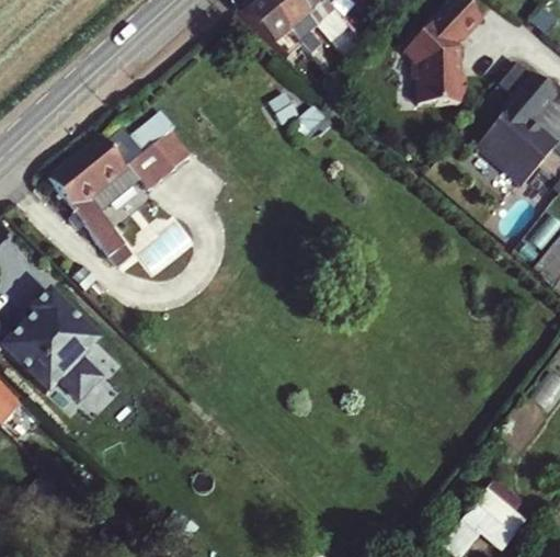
[(310,54),(263,0),(253,0),(237,14),(297,66),(310,54)]
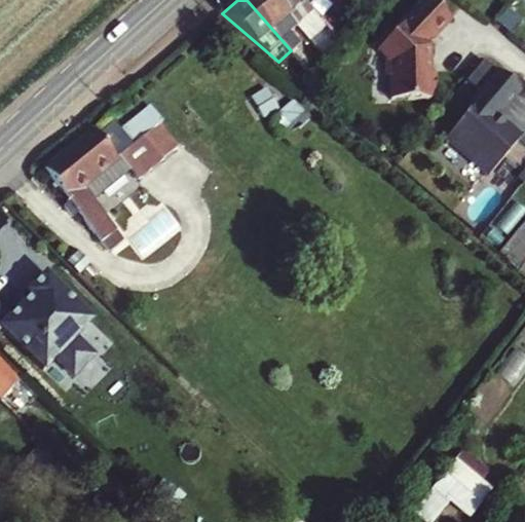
[(300,40),(290,28),(296,22),(276,0),(247,0),(291,50),(299,60),(304,54),(296,44),(300,40)]
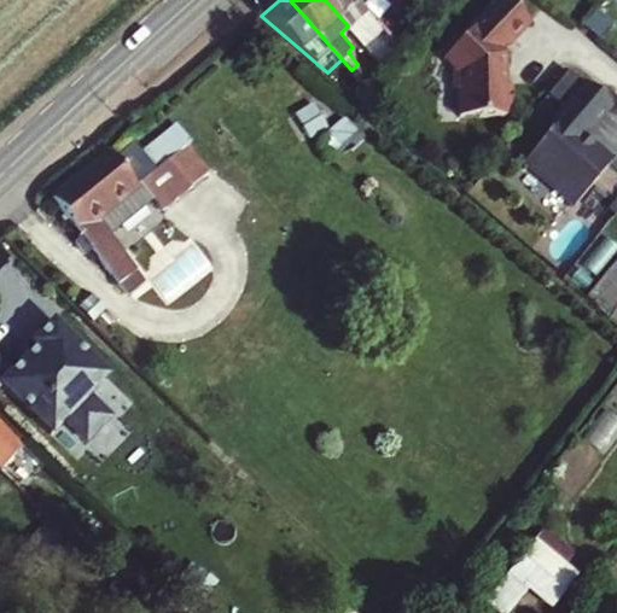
[(364,3),(361,0),(325,0),(348,25),(364,45),(384,27),(364,3)]
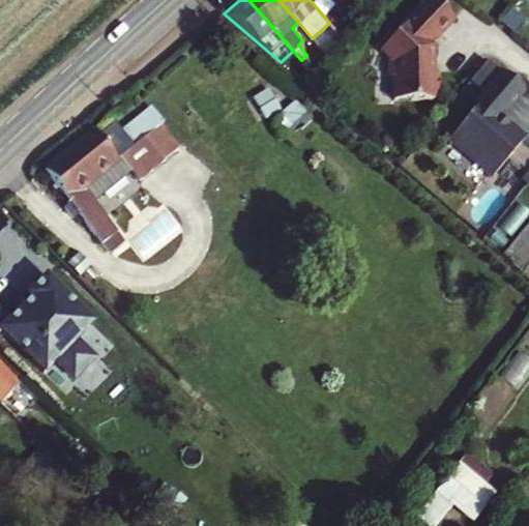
[(456,18),(437,0),(427,0),(393,33),(391,31),(380,44),(382,46),(380,48),(388,56),(388,70),(392,75),(392,97),(433,97),(433,92),(438,92),(439,71),(435,67),(433,67),(430,67),(430,59),(433,57),(433,44),(430,40),(434,36),(435,38),(456,18)]
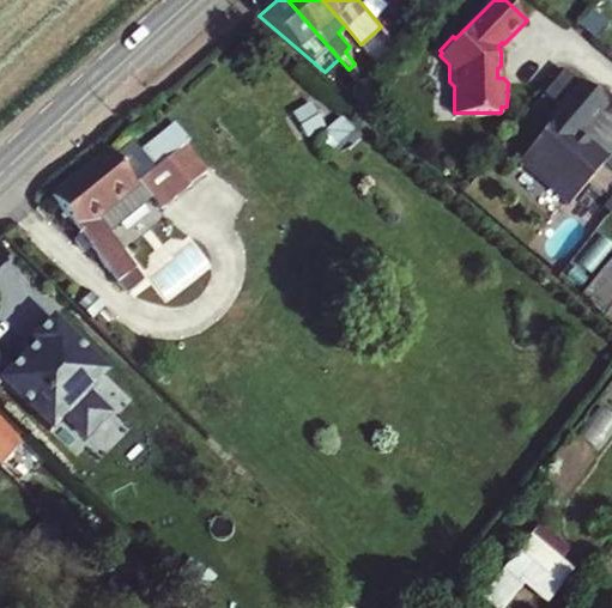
[(555,119),(521,159),(573,196),(606,159),(576,133),(579,129),(583,132),(606,104),(579,81),(550,115),(555,119)]
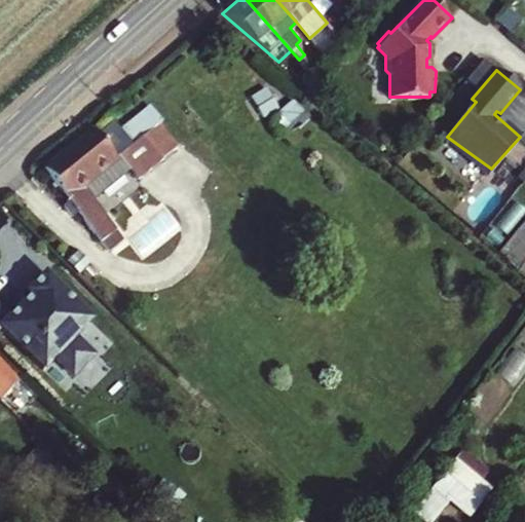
[(296,95),(276,114),(301,138),(321,118),(296,95)]
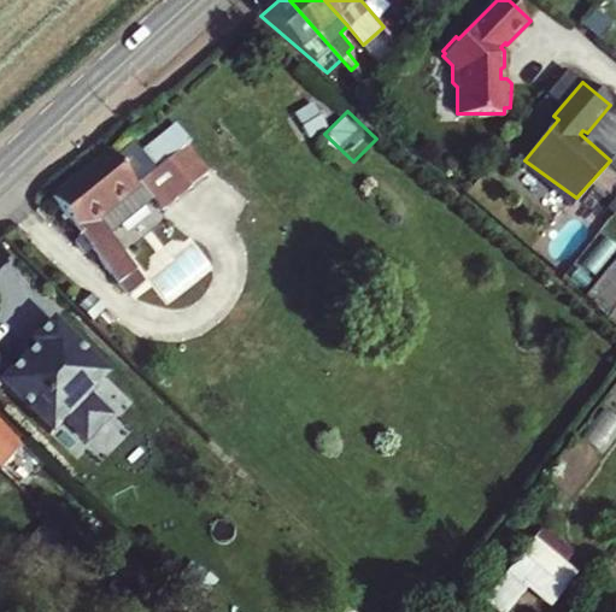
[(160,142),(170,154),(168,157),(191,186),(210,169),(177,129),(160,142)]
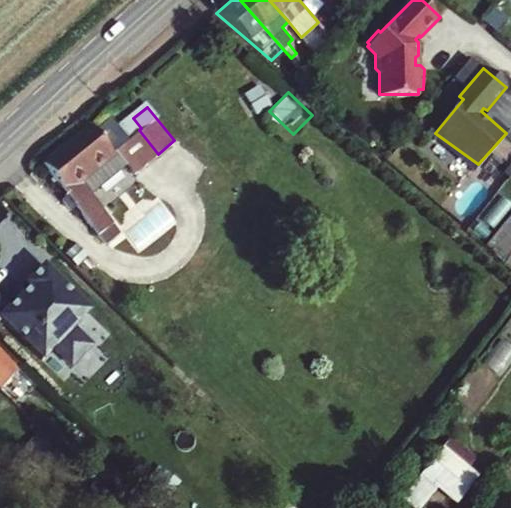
[(95,128),(90,123),(42,163),(98,232),(114,220),(81,177),(116,148),(135,171),(158,154),(139,130),(129,138),(111,116),(95,128)]
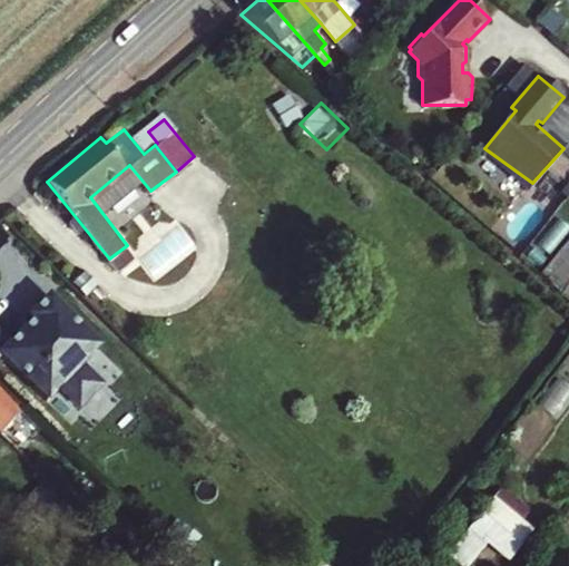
[(568,235),(542,269),(561,286),(568,276),(568,235)]
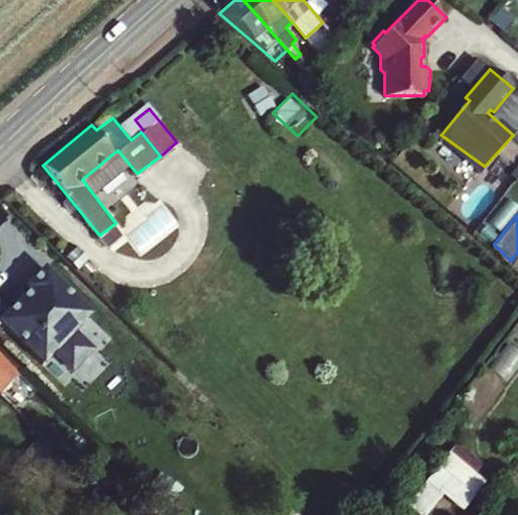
[(0,301),(0,318),(42,360),(53,349),(71,366),(91,346),(73,327),(89,311),(43,267),(26,284),(29,287),(32,291),(22,302),(18,298),(8,309),(0,301)]
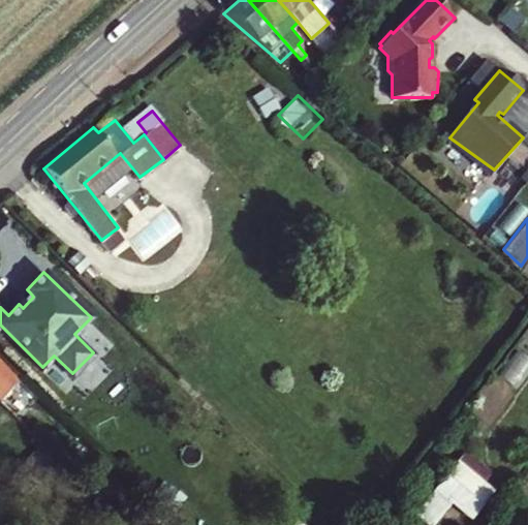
[(30,292),(19,304),(23,308),(33,297),(30,292)]
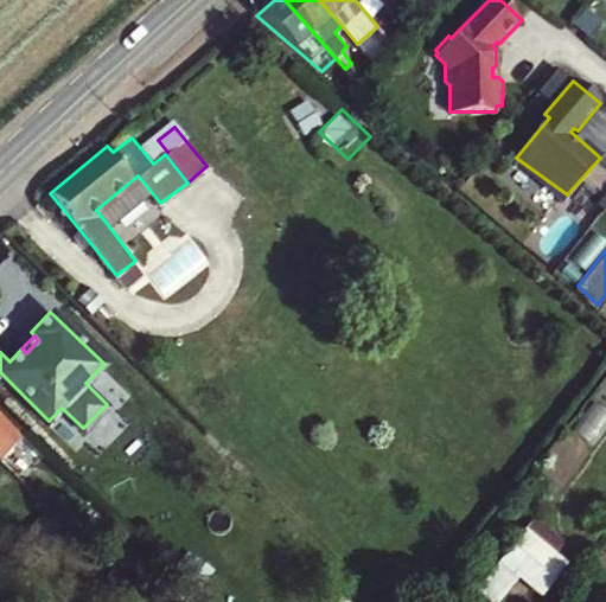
[(0,458),(0,459),(24,434),(0,410),(0,458)]
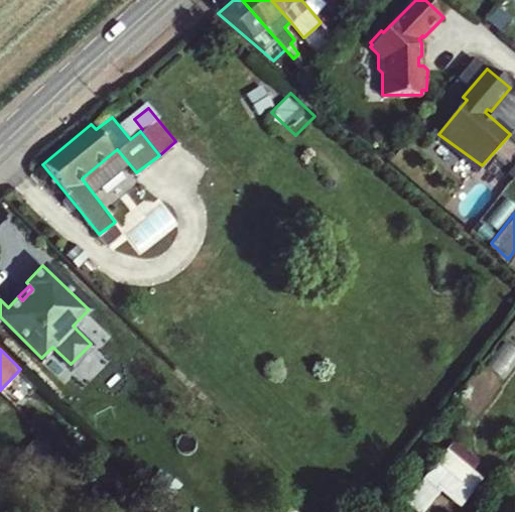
[(430,497),(441,484),(459,497),(478,472),(446,448),(415,487),(430,497)]
